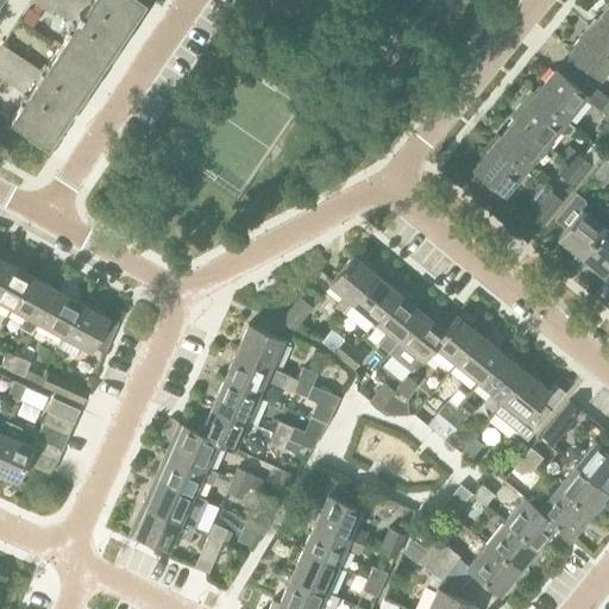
[(120,36),(144,0),(31,0),(32,0),(50,12),(52,7),(75,22),(58,46),(96,73),(120,36)]
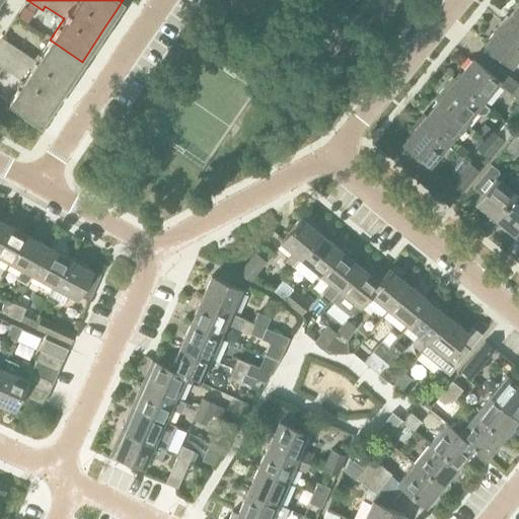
[(331,0),(339,8),(340,8),(339,7),(349,0),(331,0)]
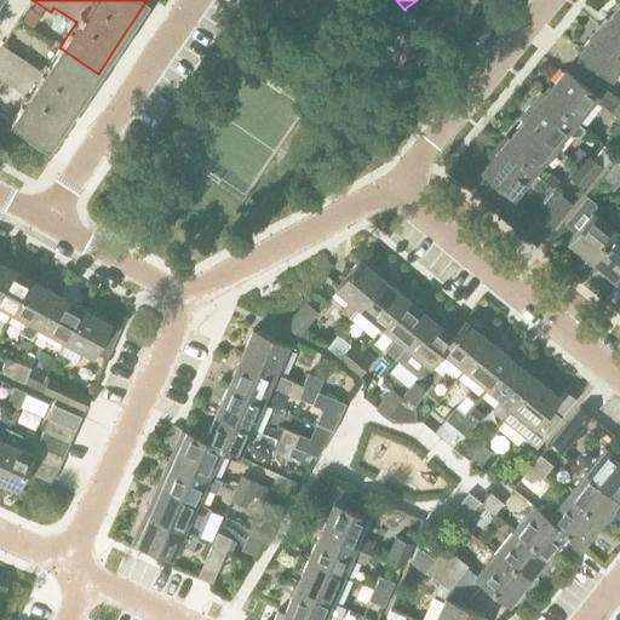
[(619,0),(600,26),(619,41),(619,0)]
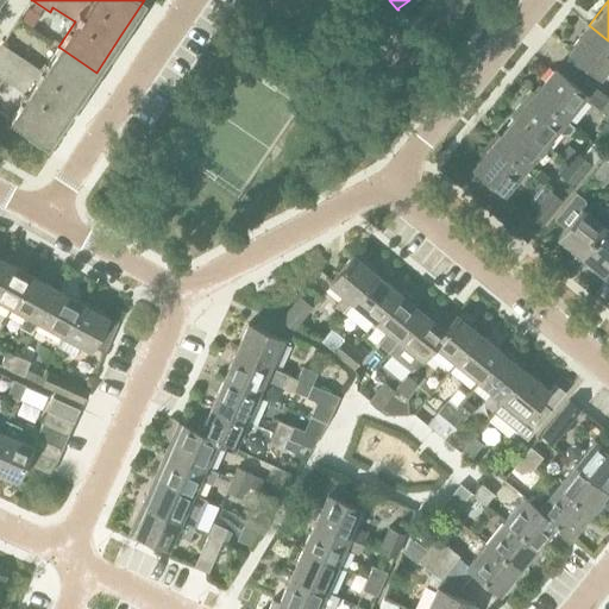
[(31,25),(38,14),(29,8),(22,19),(31,25)]
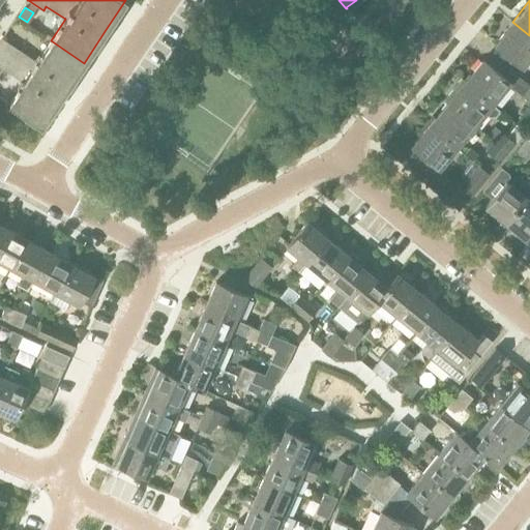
[(529,56),(529,35),(512,22),(495,42),(523,65),(529,56)]
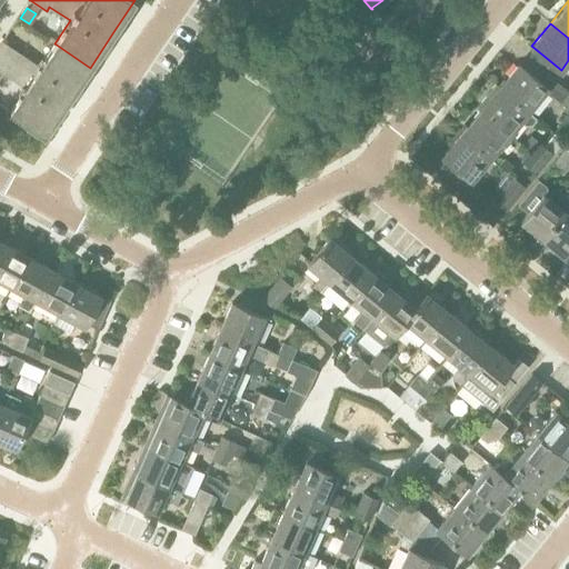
[(90,68),(55,43),(39,67),(1,42),(0,43),(0,72),(25,89),(10,110),(46,135),(67,101),(90,68)]
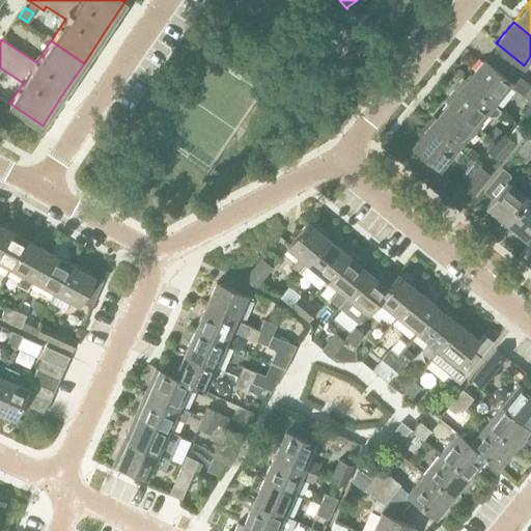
[(483,58),(466,80),(494,103),(511,81),(483,58)]
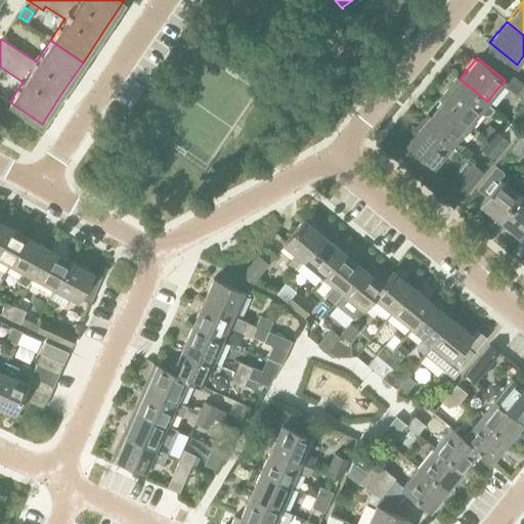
[(442,100),(470,123),(479,112),(483,116),(489,115),(494,108),(486,102),(487,101),(460,79),(456,76),(439,97),(442,100)]
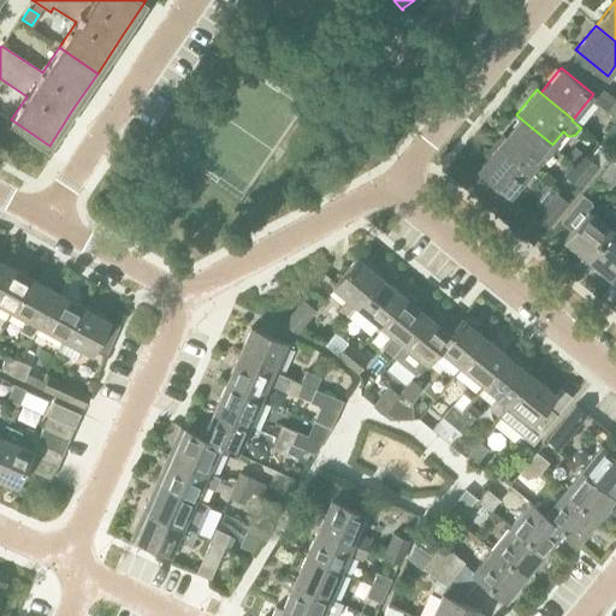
[(520,118),(505,136),(499,143),(531,170),(552,144),(520,118)]
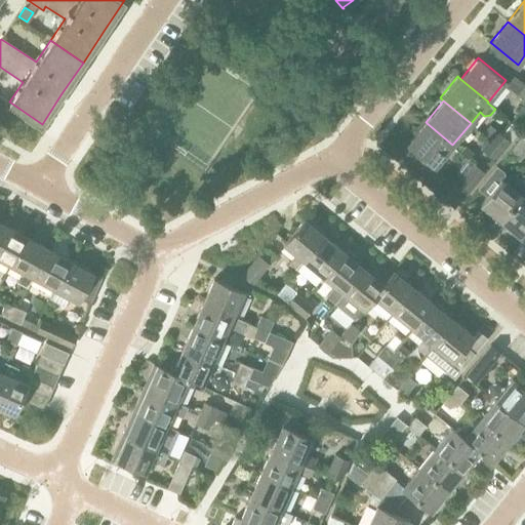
[(452,145),(426,122),(407,144),(418,153),(412,161),(428,172),(433,165),(435,166),(452,145)]
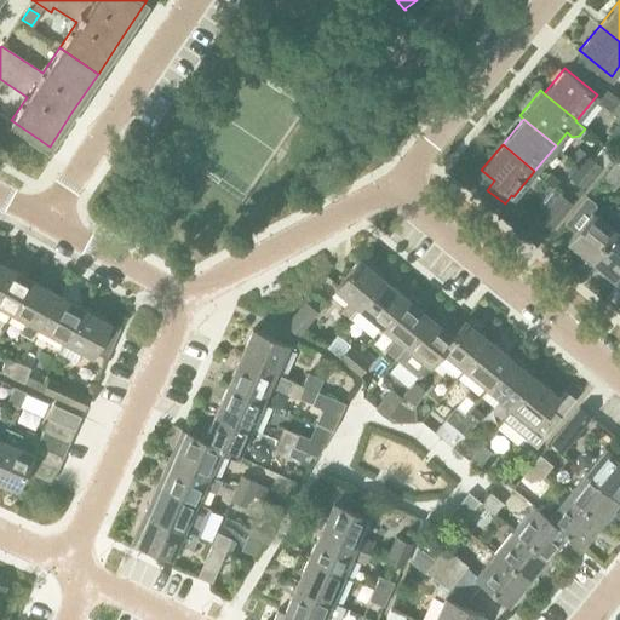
[(587,153),(578,164),(593,176),(602,166),(587,153)]
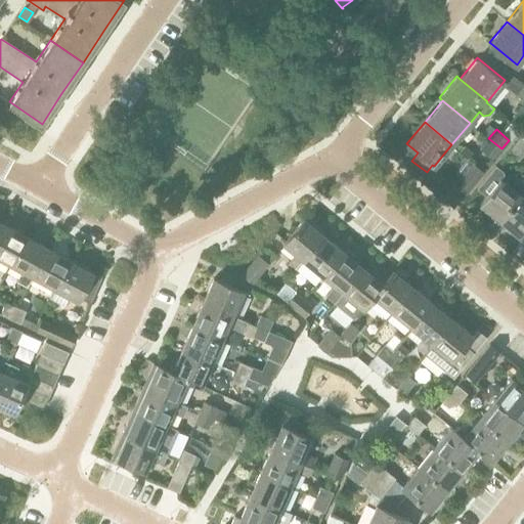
[(523,134),(508,153),(518,160),(523,151),(523,134)]
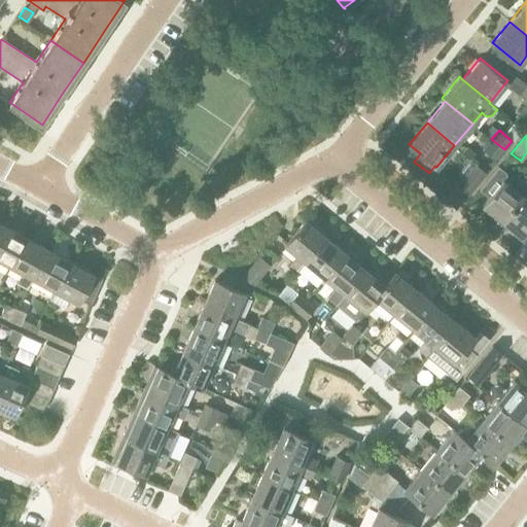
[(496,160),(504,149),(491,139),(483,149),(496,160)]
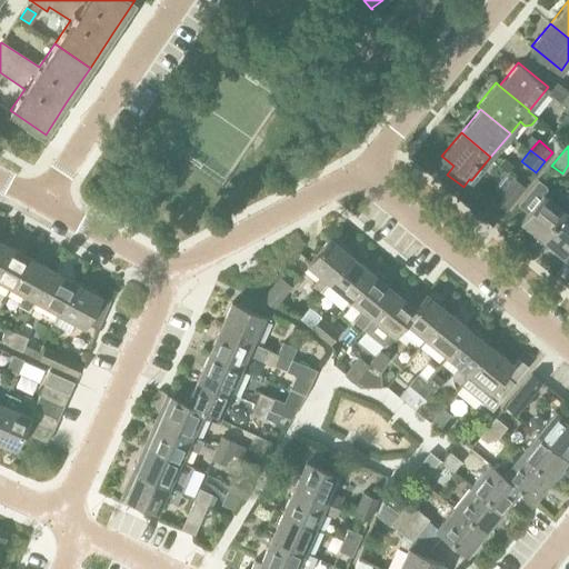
[(525,187),(515,178),(495,199),(506,208),(525,187)]
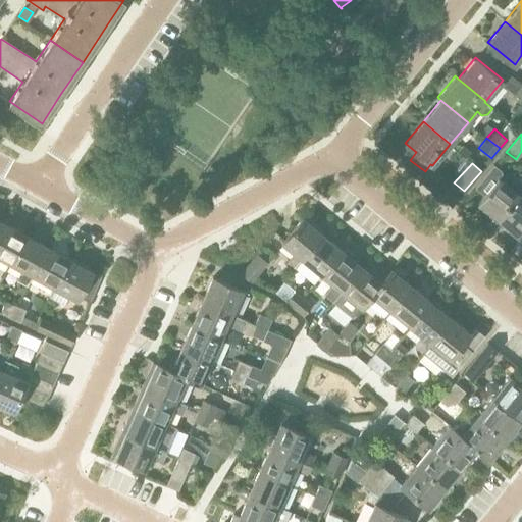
[(482,194),(476,202),(497,218),(517,193),(499,178),(502,175),(501,170),(493,165),(475,188),(482,194)]
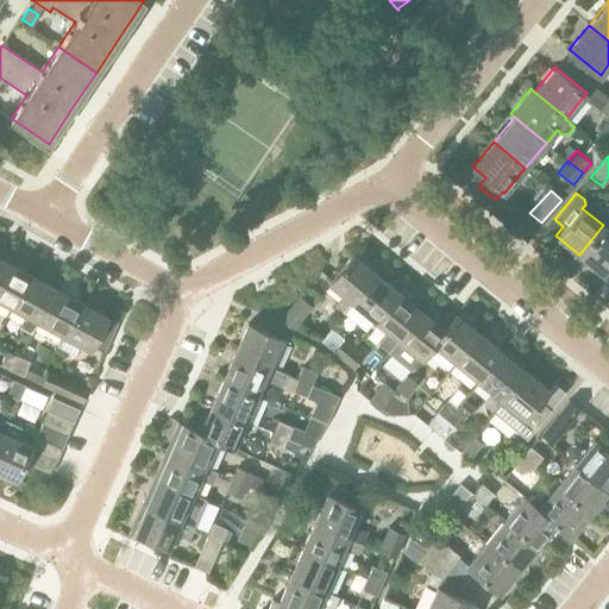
[(579,255),(602,274),(608,264),(608,230),(603,225),(579,255)]
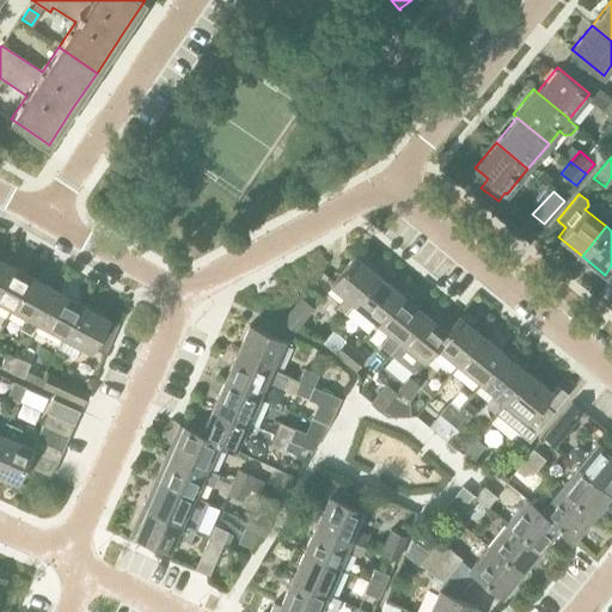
[(357,257),(355,255),(331,285),(346,295),(336,307),(346,314),(355,304),(378,274),(368,267),(369,262),(361,256),(357,257)]
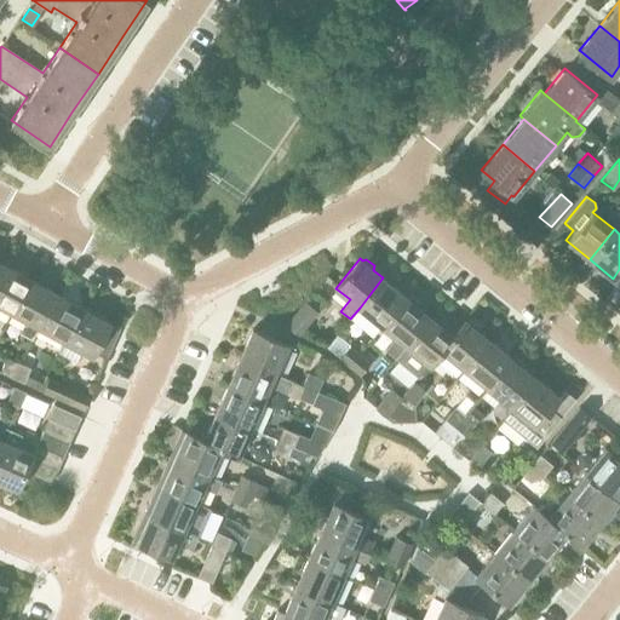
[(32,280),(5,265),(0,274),(0,304),(15,313),(32,280)]
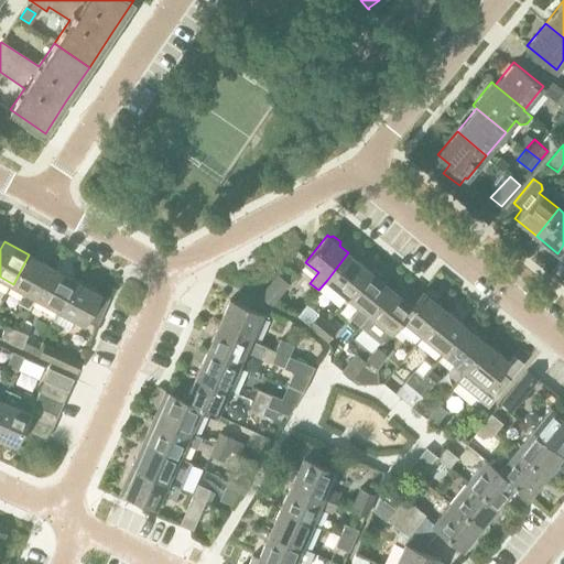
[(348,252),(327,280),(348,296),(370,270),(348,252)]
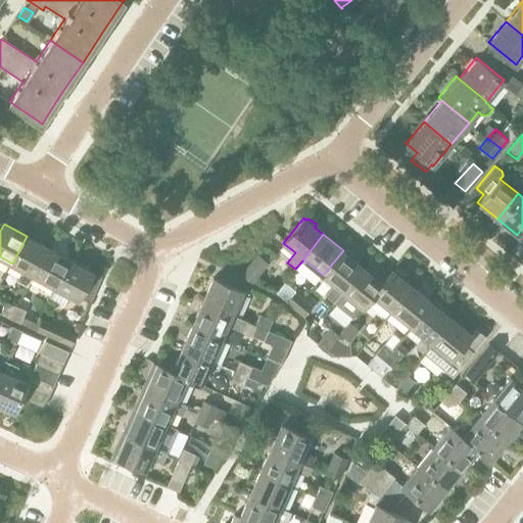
[(49,248),(27,236),(12,264),(22,270),(16,280),(28,286),(33,276),(49,248)]
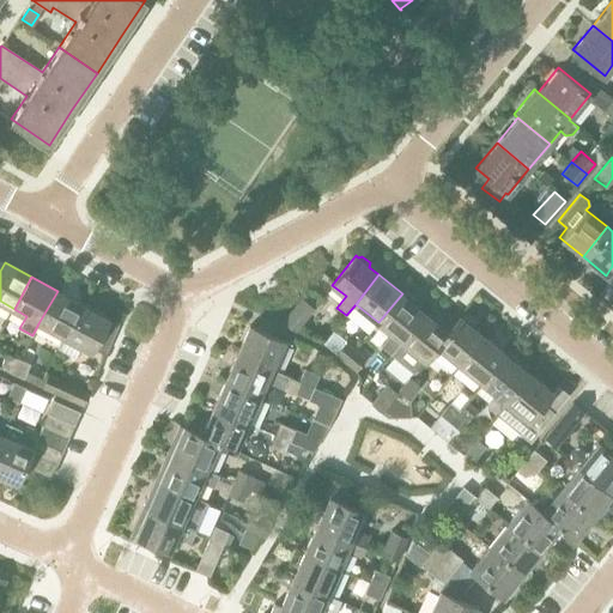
[(65,338),(83,305),(58,291),(38,323),(64,337),(65,338)]
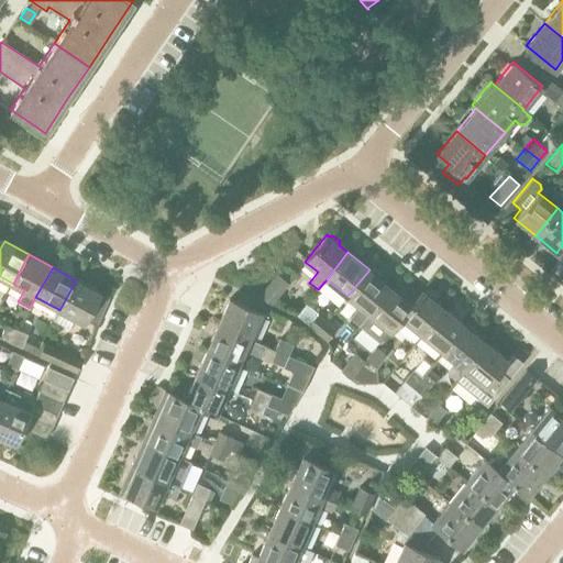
[(374,268),(371,271),(370,269),(348,296),(367,313),(389,286),(381,278),(382,275),(374,268)]
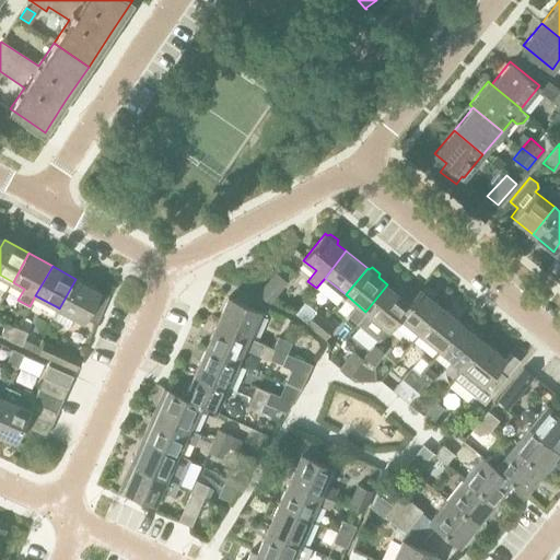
[(287,281),(276,272),(260,292),(270,301),(287,281)]
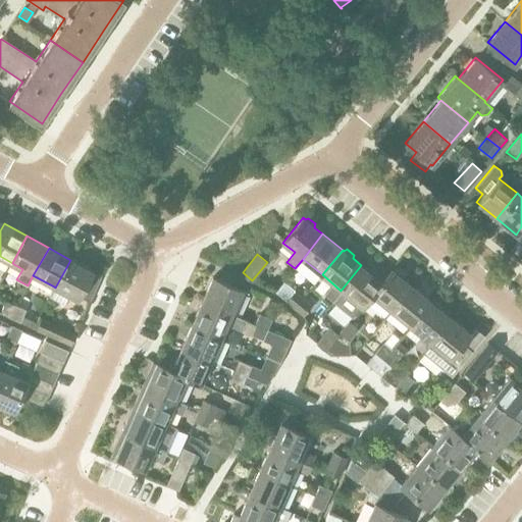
[(93,272),(70,260),(55,288),(54,286),(49,296),(64,304),(69,295),(77,300),(93,272)]
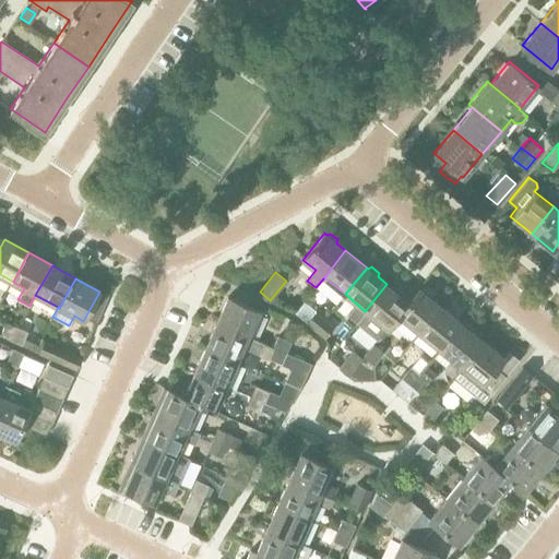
[(387,329),(399,314),(408,302),(408,301),(411,299),(401,290),(396,293),(387,284),(365,311),(356,322),(377,340),(387,329)]
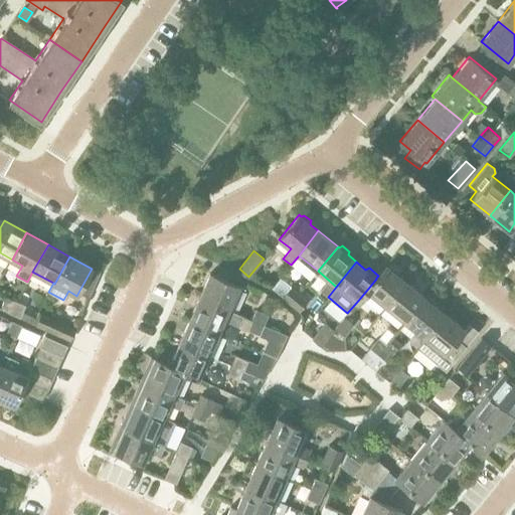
[(367,290),(386,306),(406,282),(386,266),(378,276),(376,278),(376,279),(367,290)]
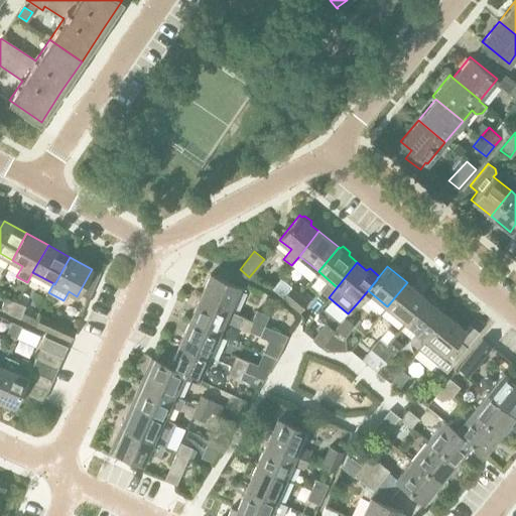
[(211,274),(201,297),(230,309),(240,286),(211,274)]
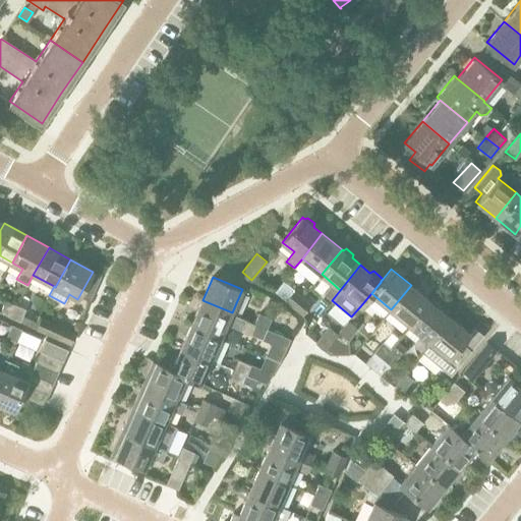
[(411,285),(391,309),(410,326),(430,301),(411,285)]
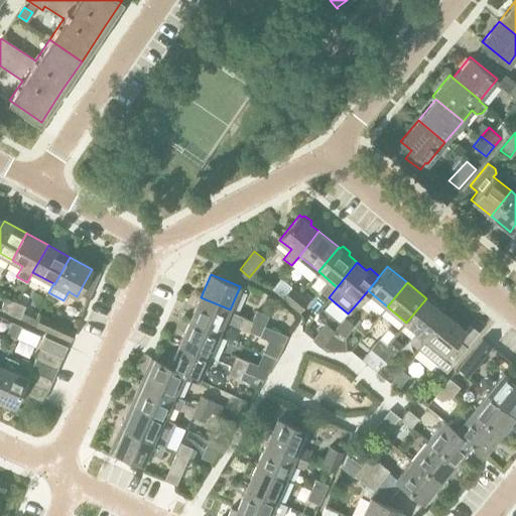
[(283,297),(291,304),(299,294),(290,288),(283,297)]
